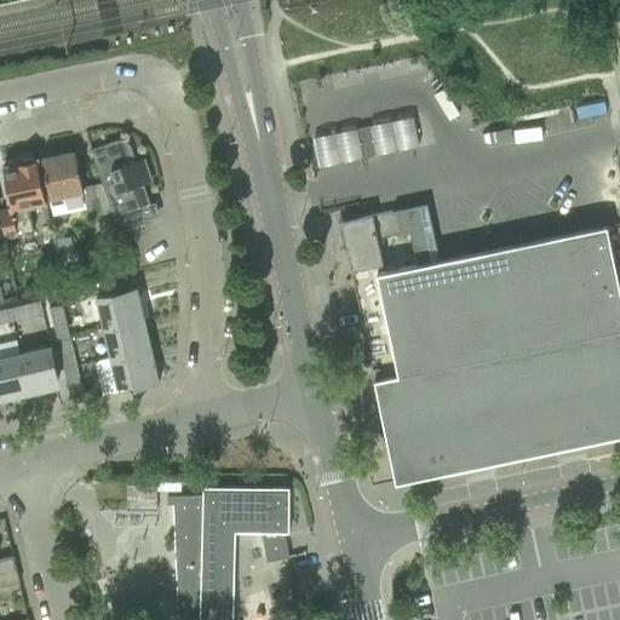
[(362,158),(374,155),(369,126),(356,130),(362,158)]
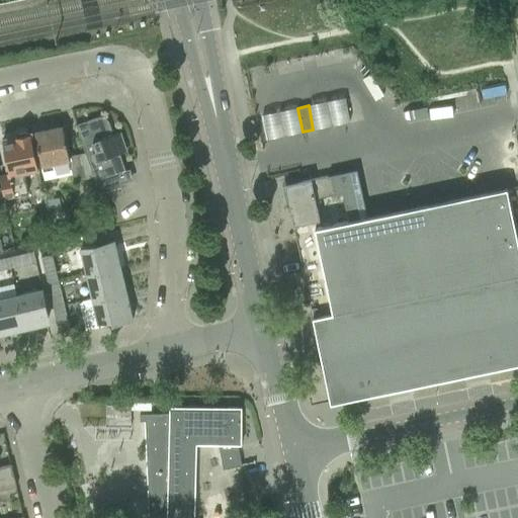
[(98,117),(76,124),(95,182),(99,194),(121,187),(120,185),(121,184),(131,181),(127,171),(125,171),(119,154),(125,152),(119,133),(113,135),(109,123),(106,119),(98,117)]
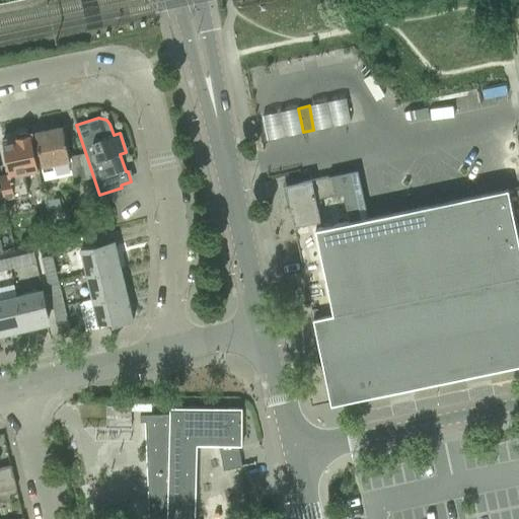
[(62,128),(35,133),(40,153),(42,166),(41,166),(44,180),(45,180),(72,175),(73,180),(85,178),(84,174),(80,154),(68,157),(62,128)]
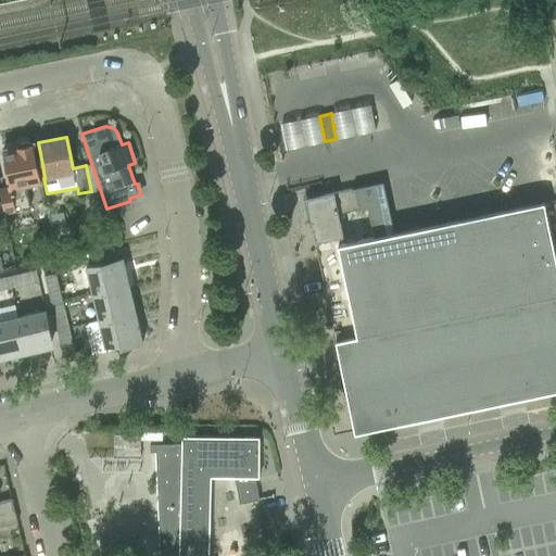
[(0,189),(0,192),(3,211),(4,213),(29,207),(25,185),(41,181),(34,143),(30,144),(27,142),(20,143),(19,147),(15,147),(15,148),(2,150),(10,187),(0,189)]
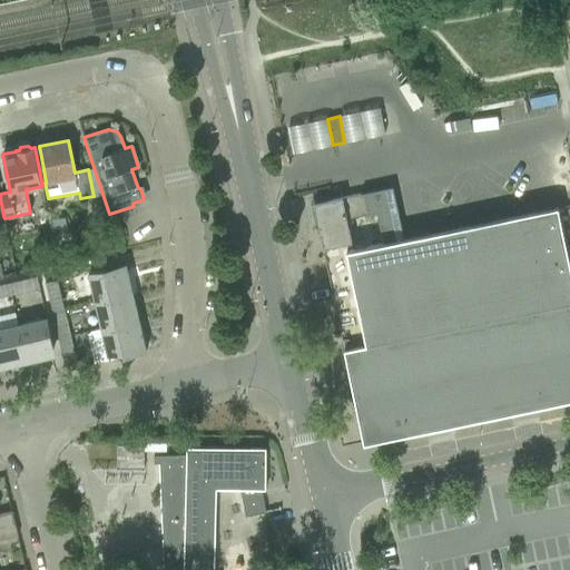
[(331,200),(313,204),(322,248),(346,243),(351,242),(346,219),(396,208),(392,187),(331,200)]
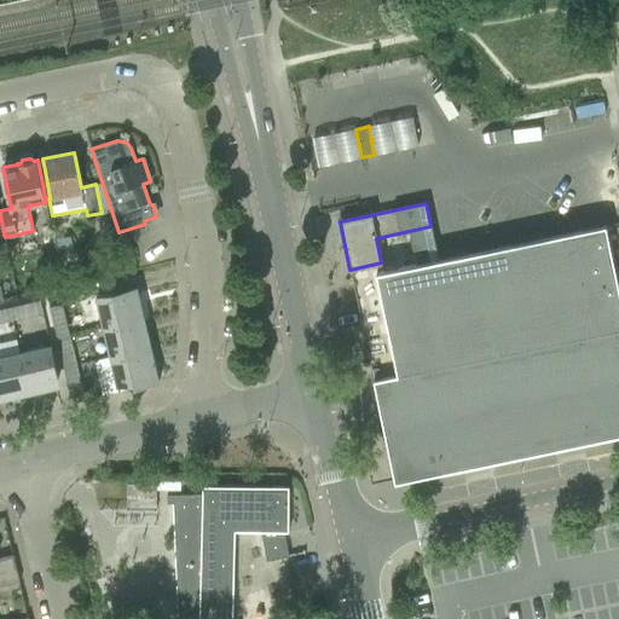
[(350,270),(392,474),(422,468),(424,476),(618,434),(618,293),(605,225),(377,272),(376,264),(350,270)]
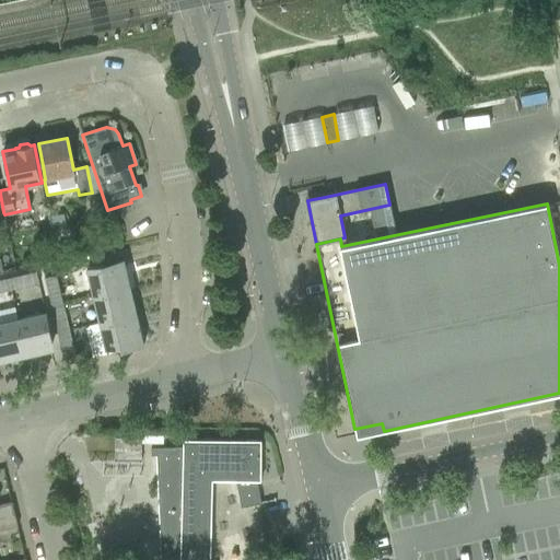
[(86,268),(93,296),(107,293),(107,296),(130,291),(124,264),(104,268),(103,264),(86,268)]
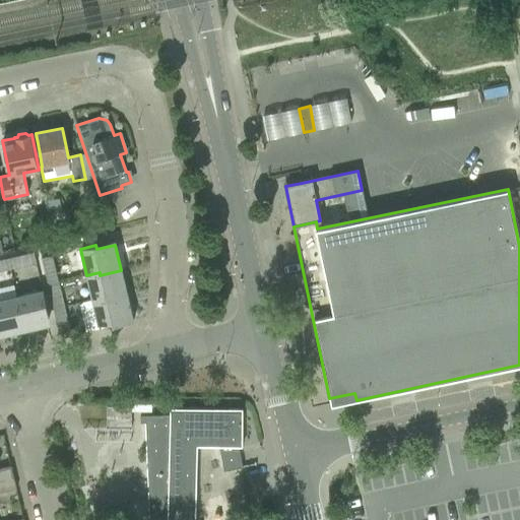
[(34,253),(11,258),(14,268),(36,263),(34,253)]
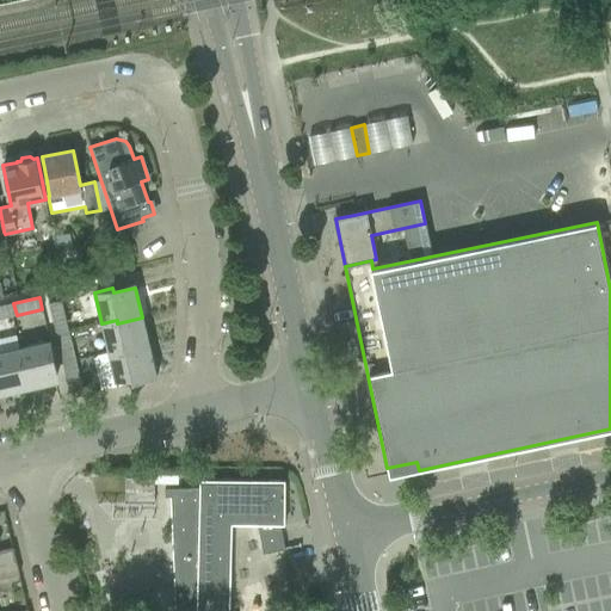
[(61,301),(48,303),(54,329),(67,326),(61,301)]
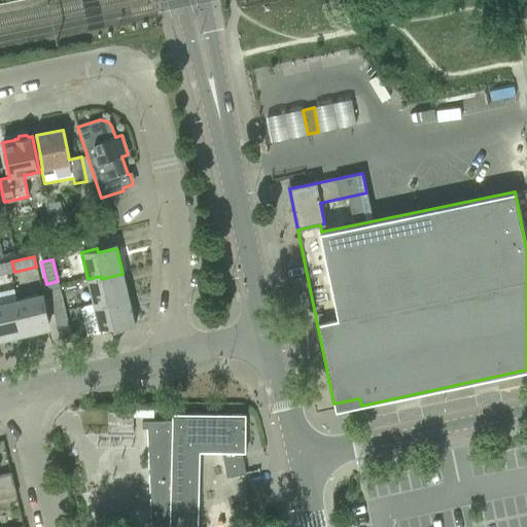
[(88,279),(94,304),(107,301),(107,304),(129,300),(123,274),(101,279),(101,276),(88,279)]
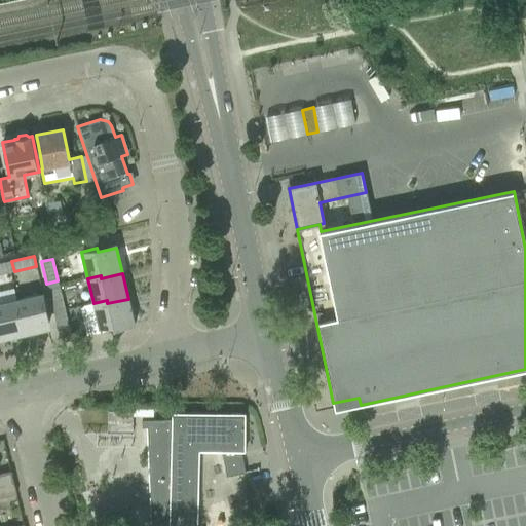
[(59,285),(47,288),(52,308),(64,306),(59,285)]
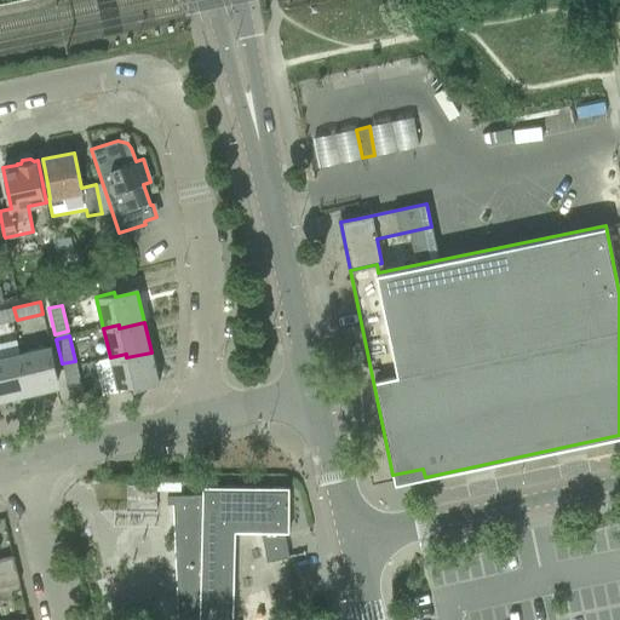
[(51,346),(21,354),(26,371),(21,372),(27,395),(56,388),(51,365),(55,363),(51,346)]
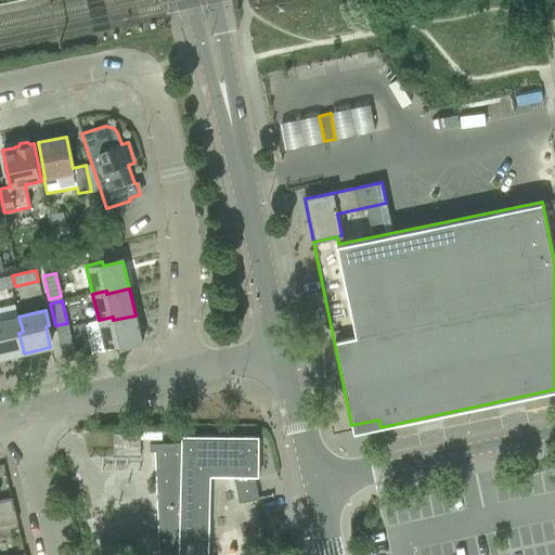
[(113,317),(99,320),(105,348),(119,345),(119,348),(142,343),(136,315),(113,320),(113,317)]
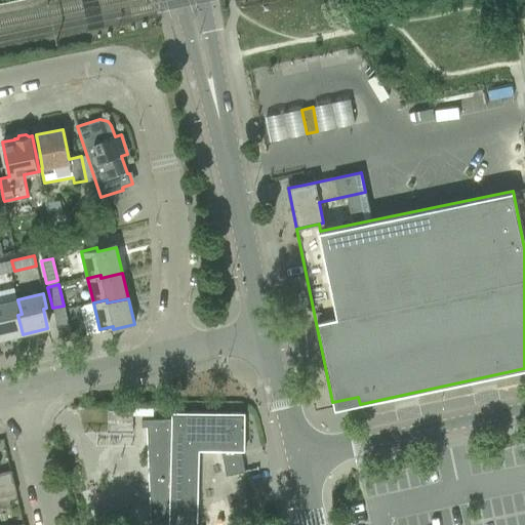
[(17,299),(0,303),(0,338),(23,334),(17,315),(22,314),(17,299)]
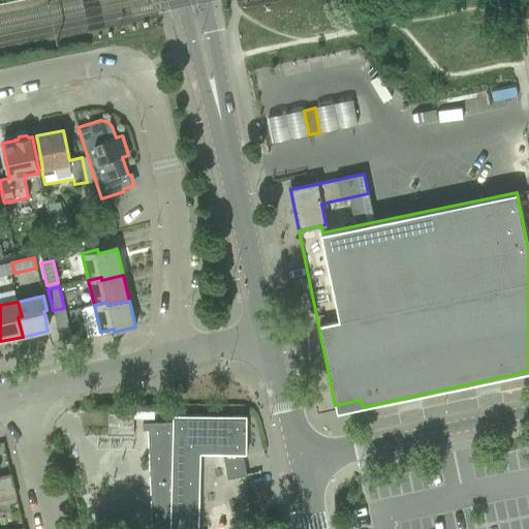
[(66,315),(55,318),(60,340),(71,338),(66,315)]
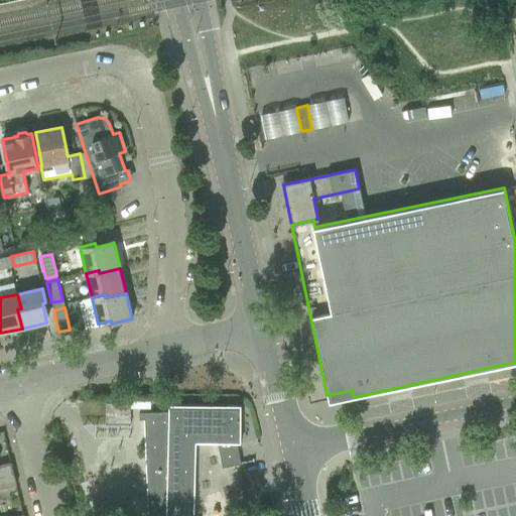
[(105,403),(105,425),(130,425),(130,403),(105,403)]
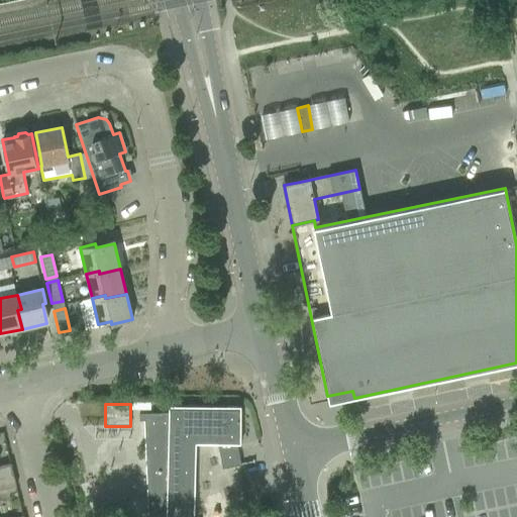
[(222,469),(224,469),(240,464),(236,444),(240,444),(240,406),(169,405),(169,413),(139,414),(139,421),(144,420),(148,516),(188,516),(194,516),(196,443),(217,444),(222,469)]
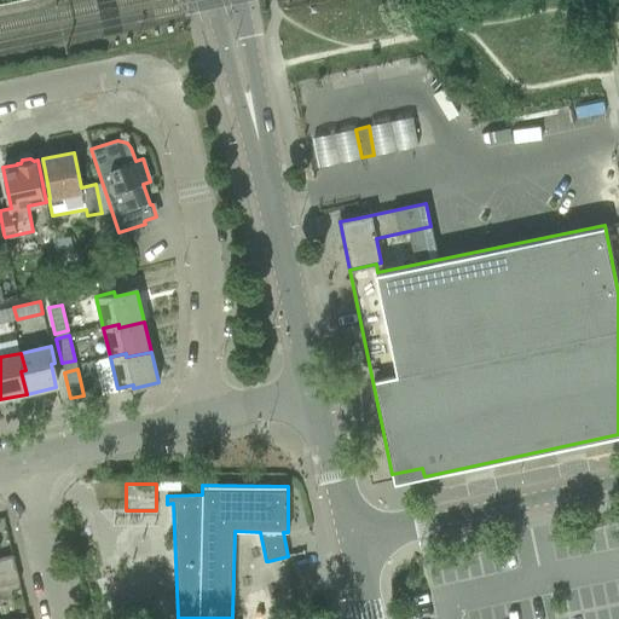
[(0,572),(16,568),(12,555),(0,557),(0,572)]
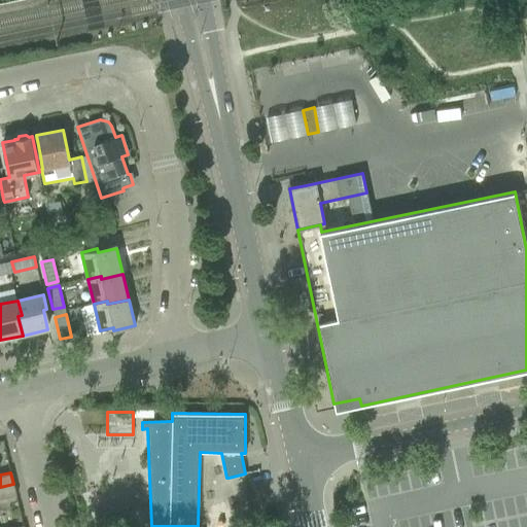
[(0,487),(0,499),(16,496),(13,484),(0,487)]
